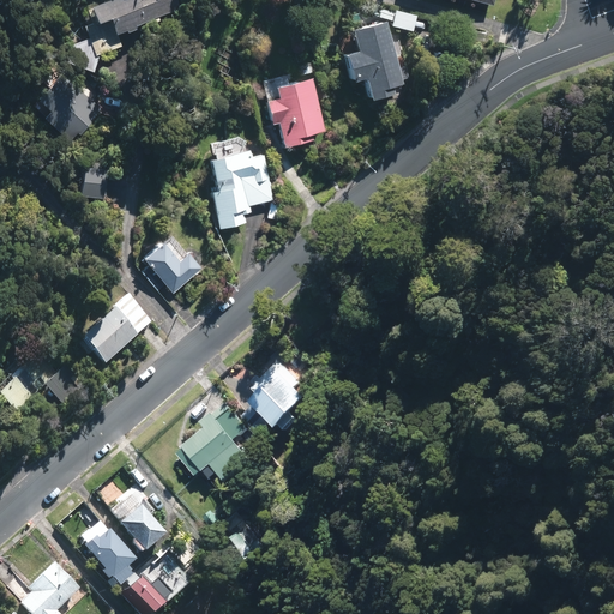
[(172,0),(113,0),(86,10),(91,22),(83,25),(86,37),(68,44),(62,58),(92,71),(101,52),(116,46),(112,34),(176,11),(172,0)]
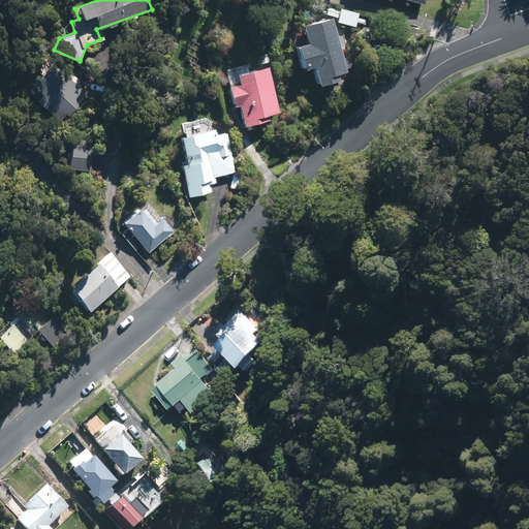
[(353,26),(356,12),(340,9),(337,22),(353,26)]
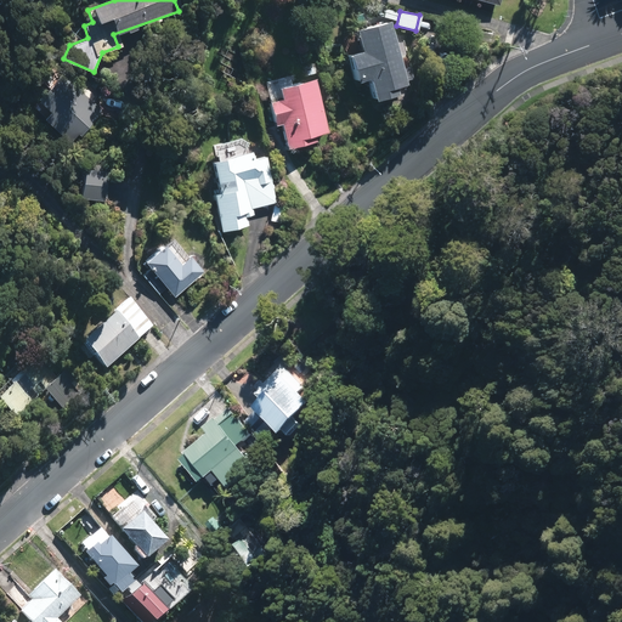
[(391,20),(354,29),(360,51),(349,54),(355,79),(361,101),(408,89),(391,20)]
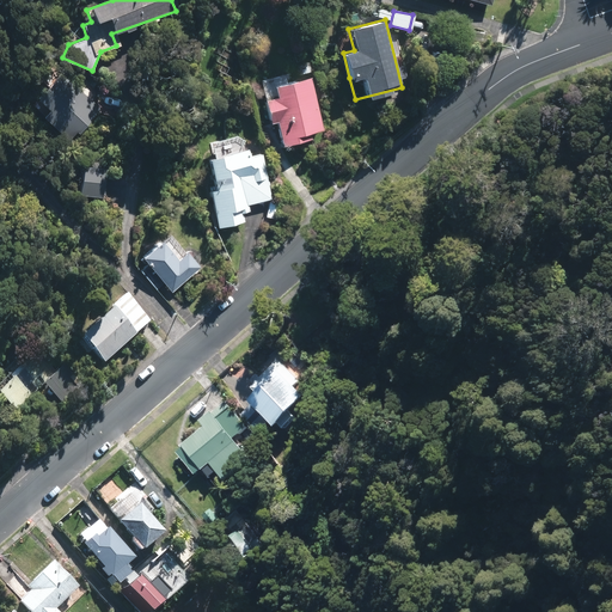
[(65,68),(36,97),(46,106),(38,114),(62,136),(71,128),(73,130),(101,102),(65,68)]
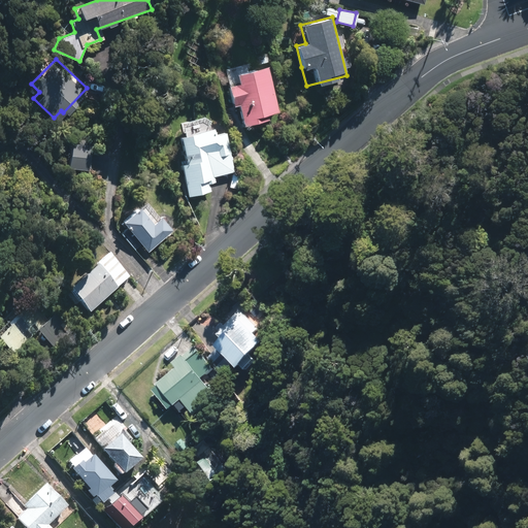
[(277,116),(266,68),(236,74),(238,83),(227,86),(231,103),(237,102),(242,124),(277,116)]
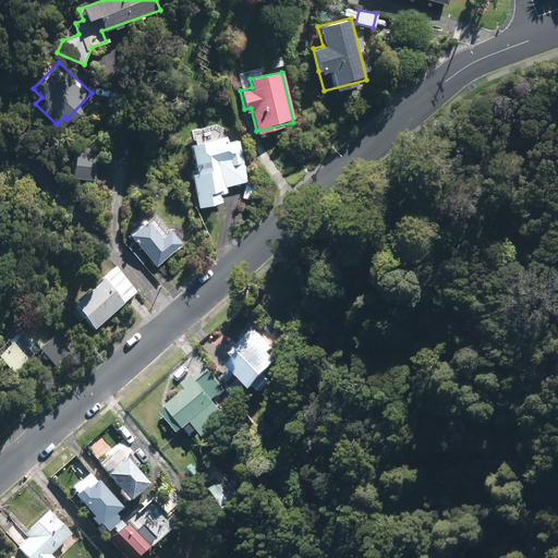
[(196,173),(191,174),(198,204),(223,198),(215,161),(245,154),(242,138),(225,143),(222,136),(189,144),(196,173)]
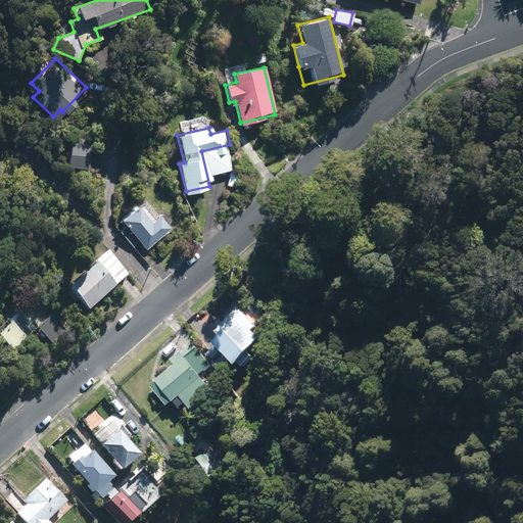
[(87,144),(69,142),(66,164),(84,168),(87,144)]
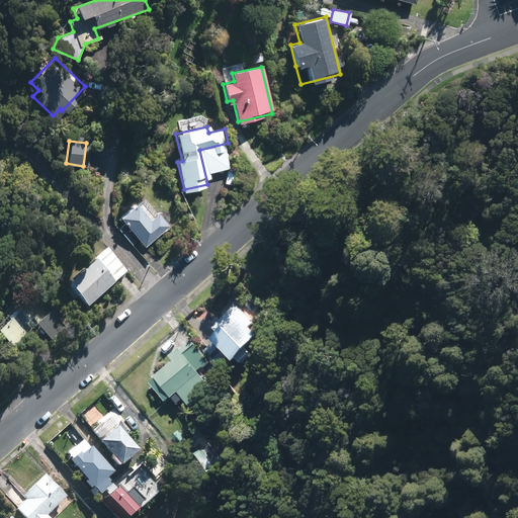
[(135,204),(119,218),(144,245),(166,225),(156,213),(149,221),(135,204)]
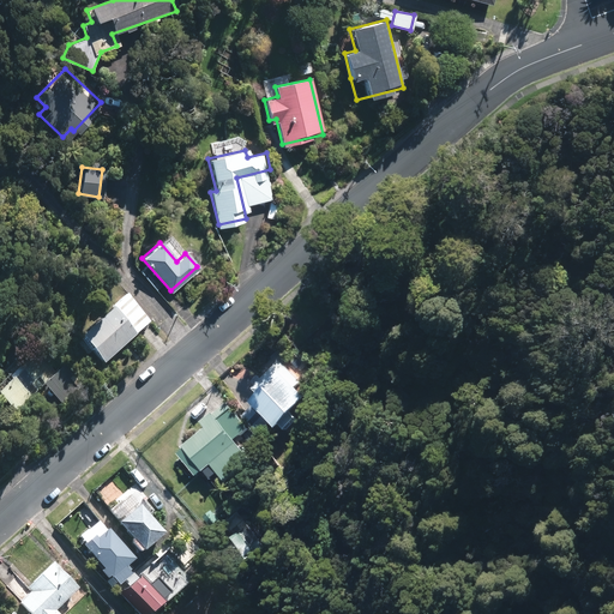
[(125,298),(80,338),(103,362),(146,323),(125,298)]
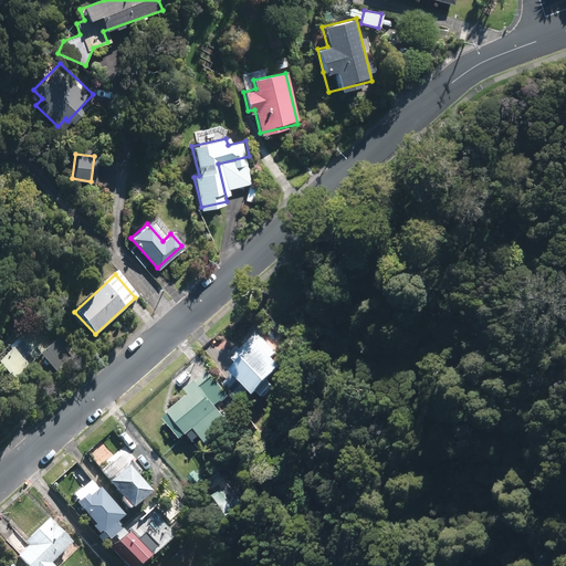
[(31,325),(0,357),(0,368),(12,380),(48,342),(31,325)]
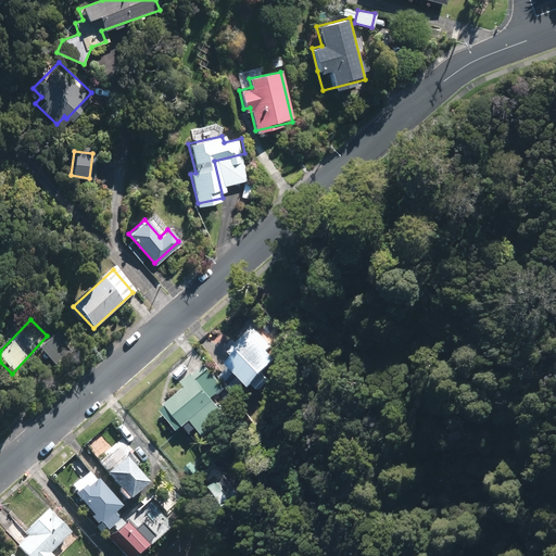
[(237,392),(247,382),(252,389),(278,362),(274,357),(276,356),(270,350),(274,346),(255,328),(231,352),(236,357),(228,365),(230,367),(220,377),(237,392)]
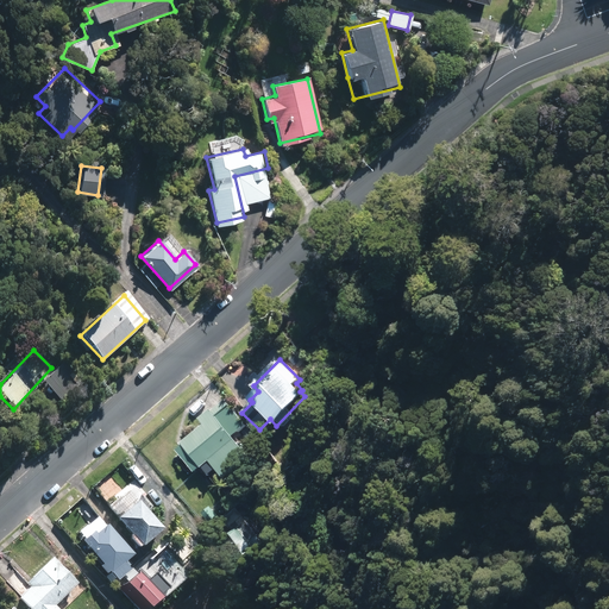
[(63,362),(43,384),(57,396),(71,380),(76,384),(81,378),(63,362)]
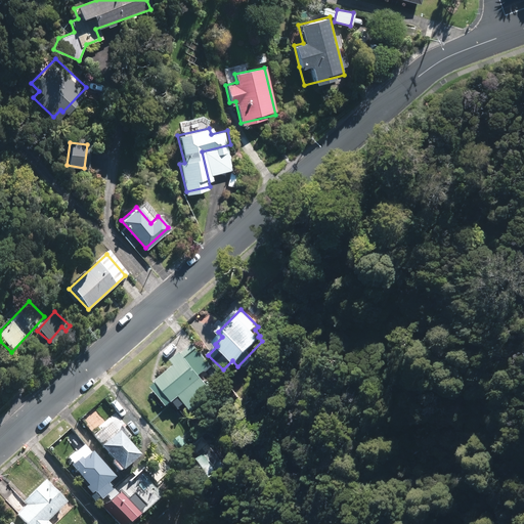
[(187,356),(156,381),(171,400),(182,391),(194,406),(215,389),(187,356)]
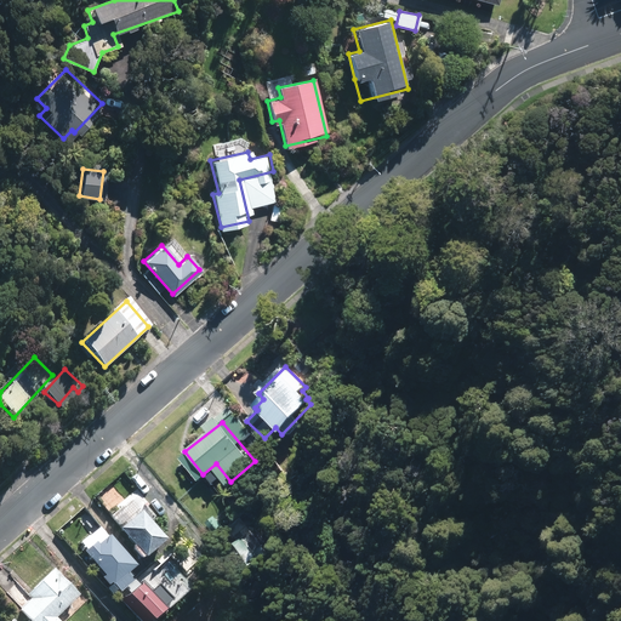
[(138,513),(119,529),(142,557),(161,541),(138,513)]
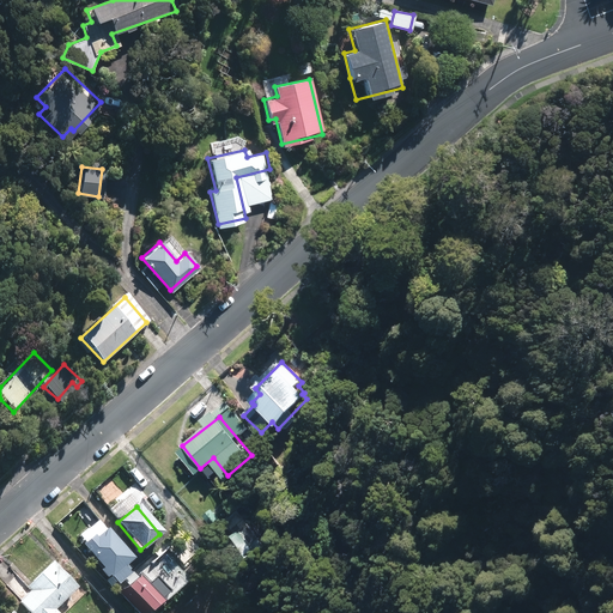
[(93,536),(80,546),(113,586),(126,575),(120,568),(132,558),(108,529),(96,539),(93,536)]
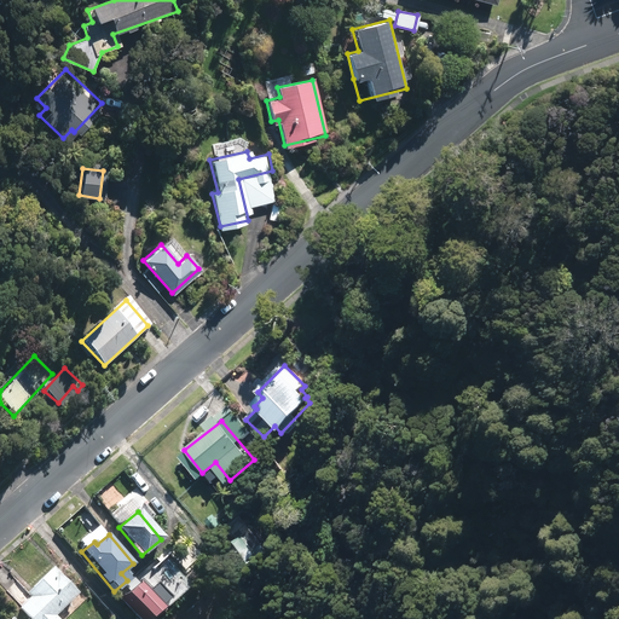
[(17,580),(7,589),(35,618),(59,618),(52,611),(75,589),(53,567),(27,591),(17,580)]
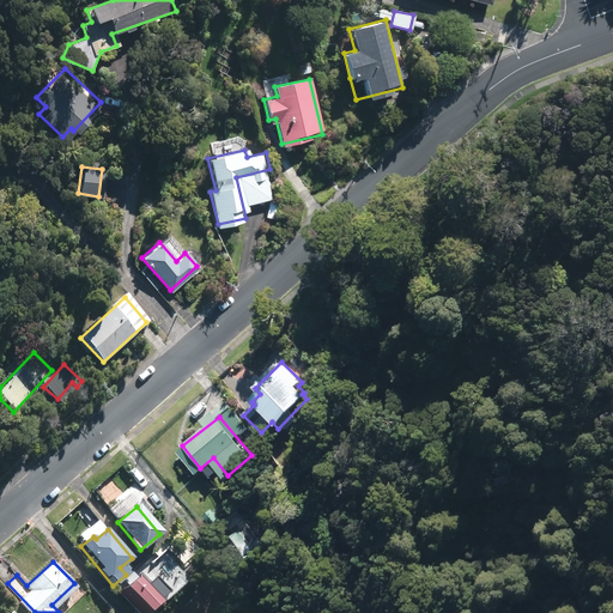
[(155,601),(134,577),(121,589),(141,612),(155,601)]
